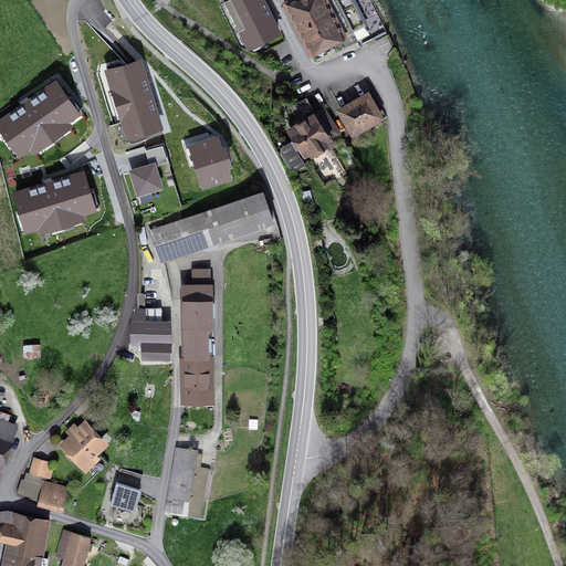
[(264,0),(224,0),(250,51),(282,35),(264,0)]
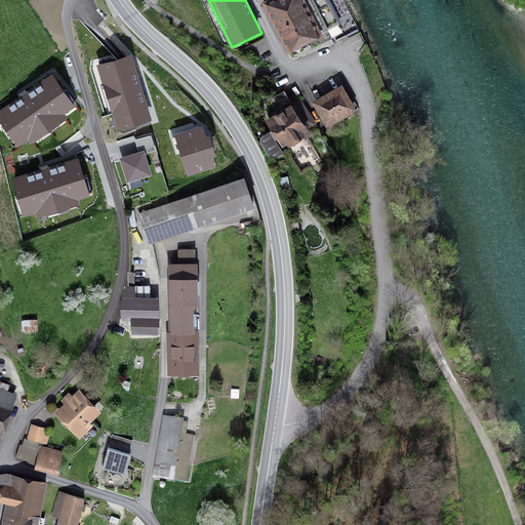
[(264,0),(287,49),(317,36),(299,0),(264,0)]
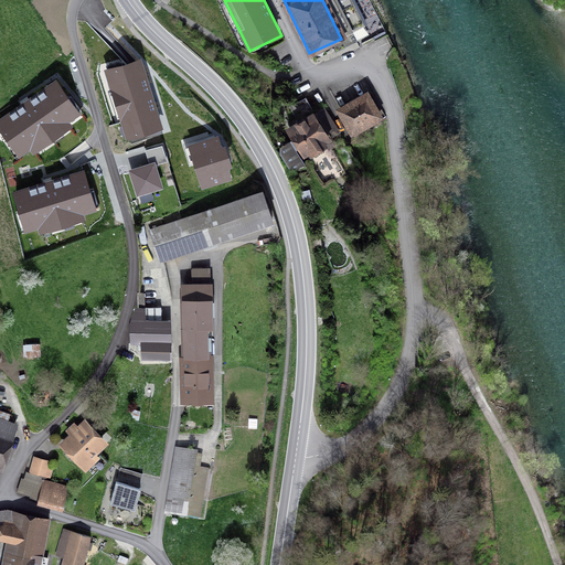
[(142,60),(105,71),(127,142),(164,131),(142,60)]
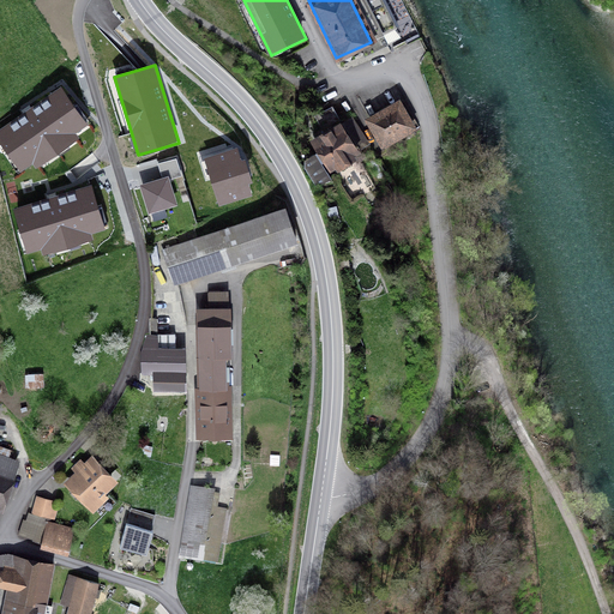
[(86,125),(59,88),(0,130),(0,144),(20,173),(86,125)]
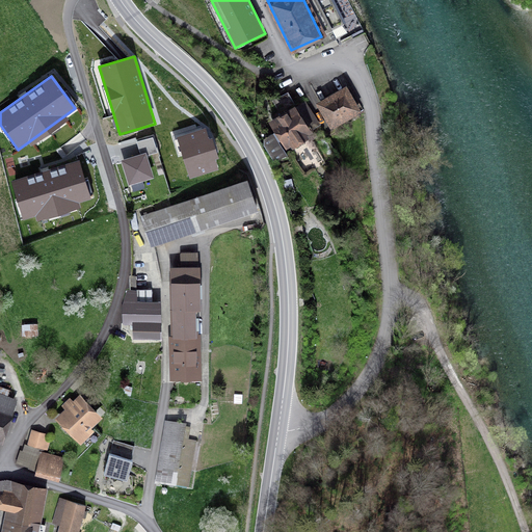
[(317,105),(331,129),(360,111),(345,87),(317,105)]
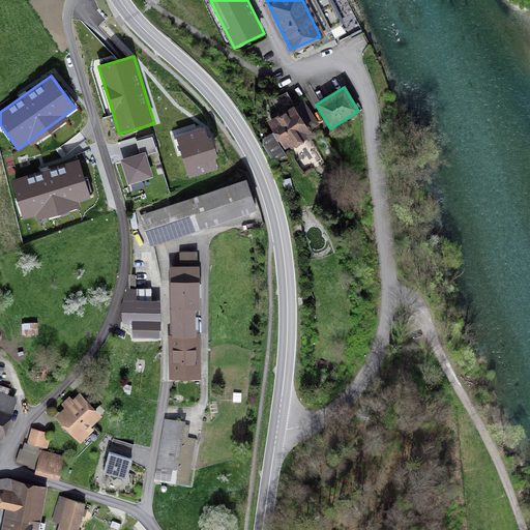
[(293,105),(287,93),(274,99),(281,112),(293,105)]
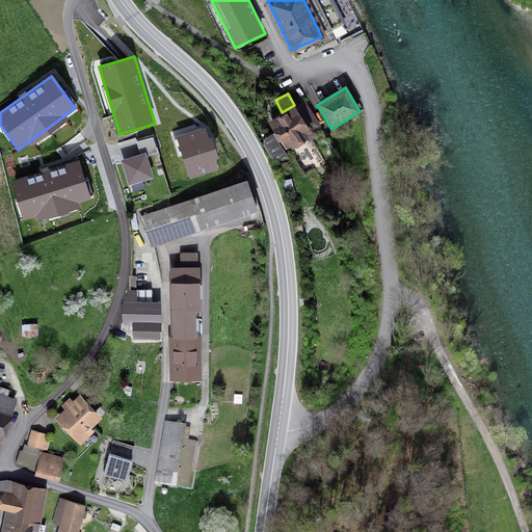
[(269,122),(285,149),(311,134),(294,107),(269,122)]
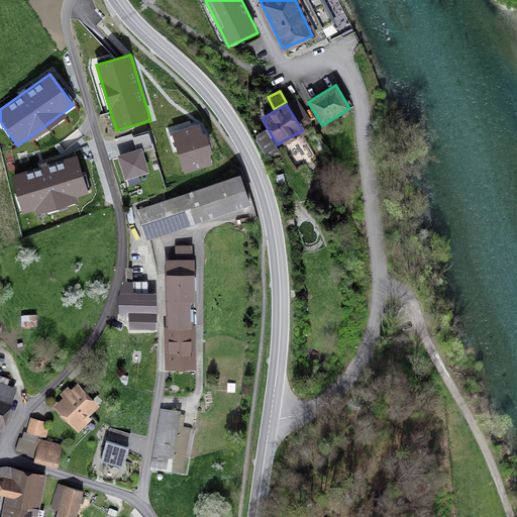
[(199,124),(171,133),(185,175),(213,166),(199,124)]
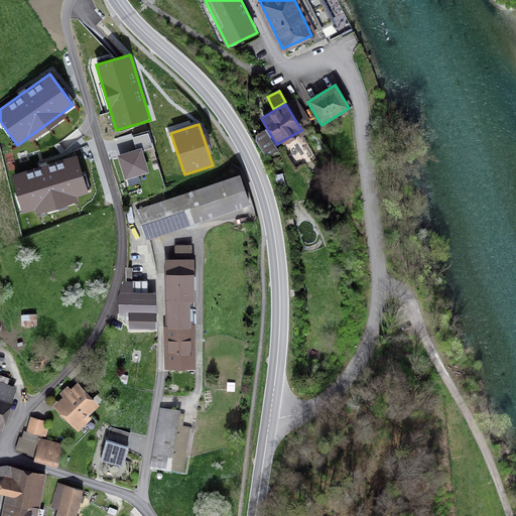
[(264,131),(254,137),(255,143),(266,159),(277,152),(264,131)]
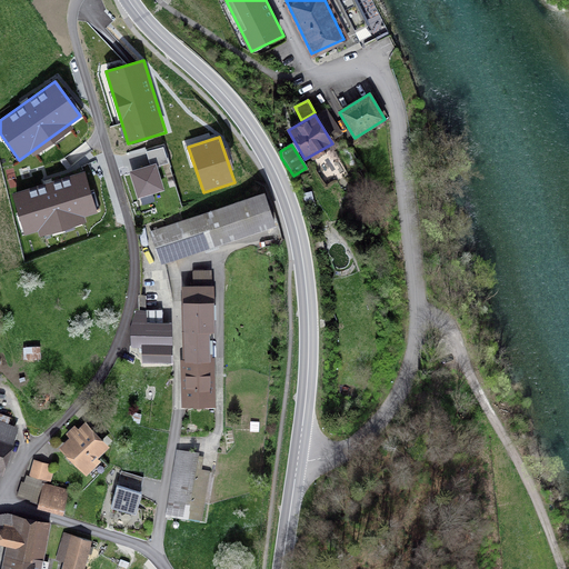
[(155,163),(129,172),(138,200),(163,191),(155,163)]
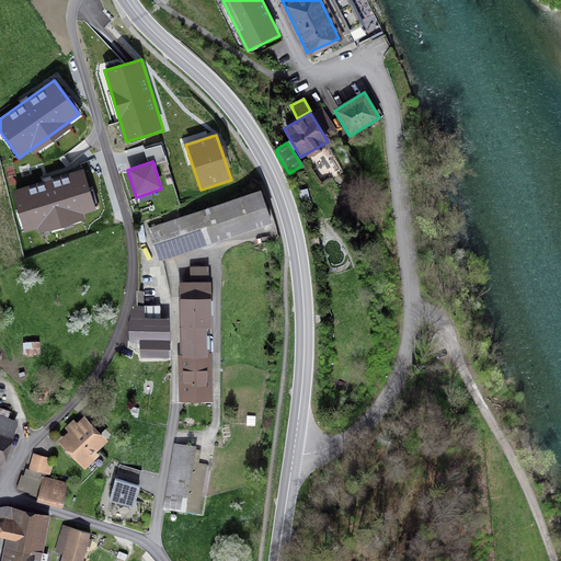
[(83,169),(12,190),(23,230),(95,209),(83,169)]
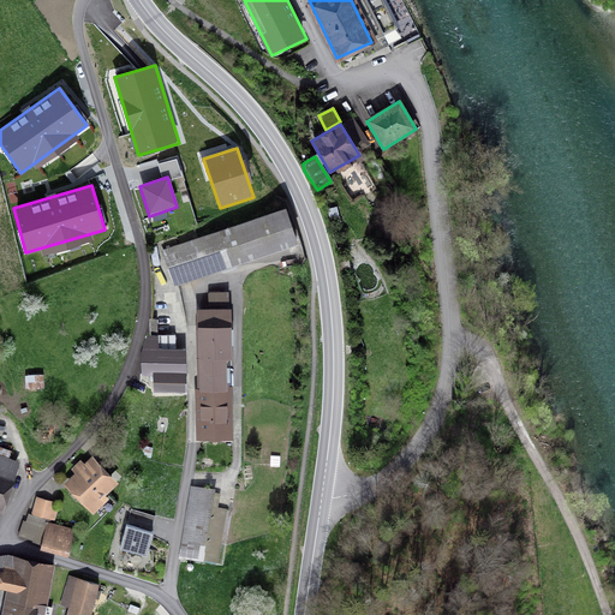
[(281,213),(160,254),(171,288),(293,248),(281,213)]
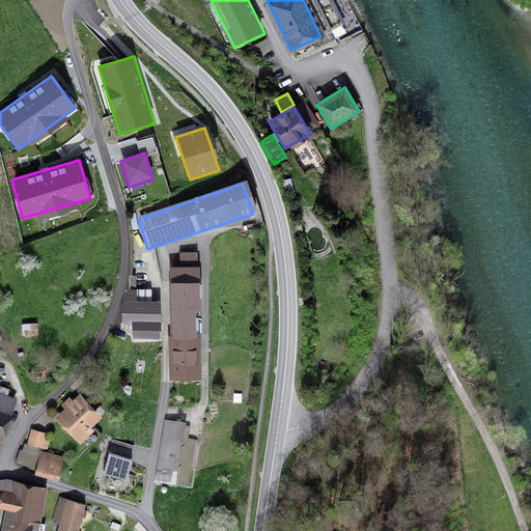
[(167,311),(196,310),(195,253),(178,254),(179,266),(166,266),(167,311)]
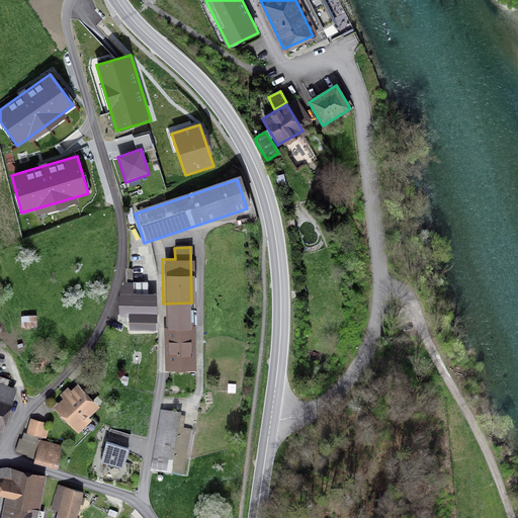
[(123,283),(119,294),(135,294),(135,283),(123,283)]
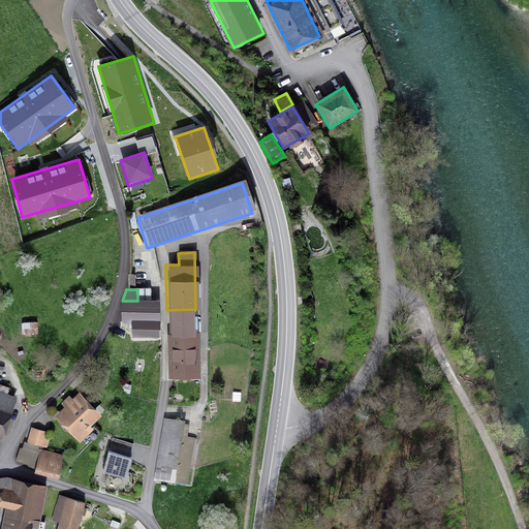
[(160,320),(160,301),(137,301),(122,301),(122,320),(131,320),(160,320)]
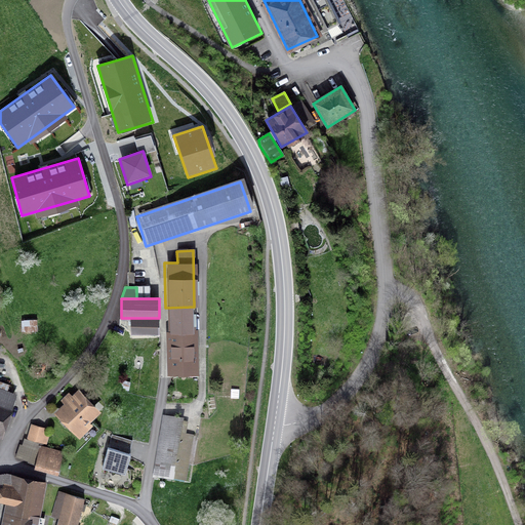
[(194,333),(194,307),(165,308),(165,333),(194,333)]
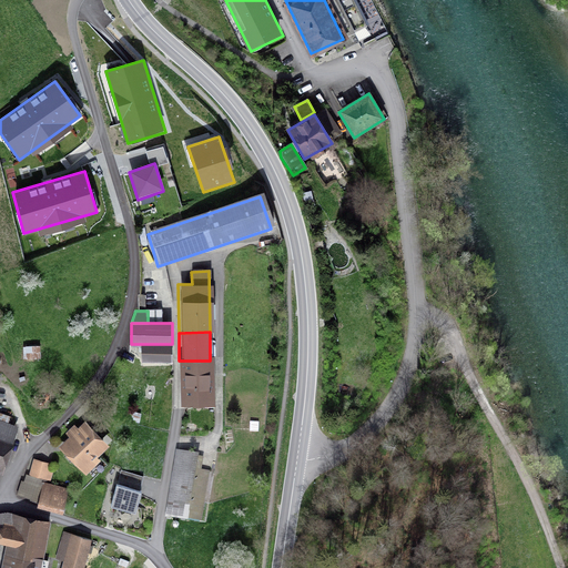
[(141,344),(141,363),(172,363),(172,344),(141,344)]
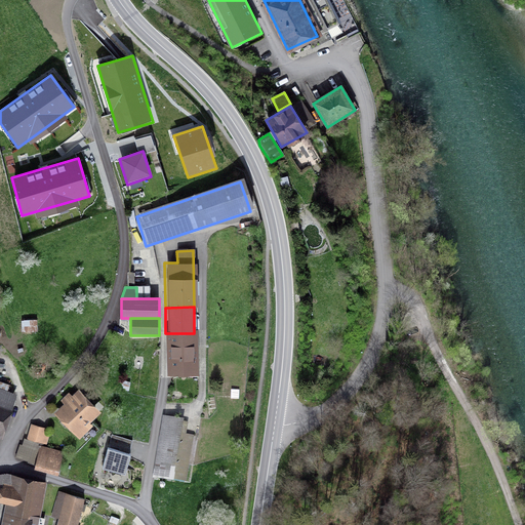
[(38,332),(36,319),(22,320),(23,333),(38,332)]
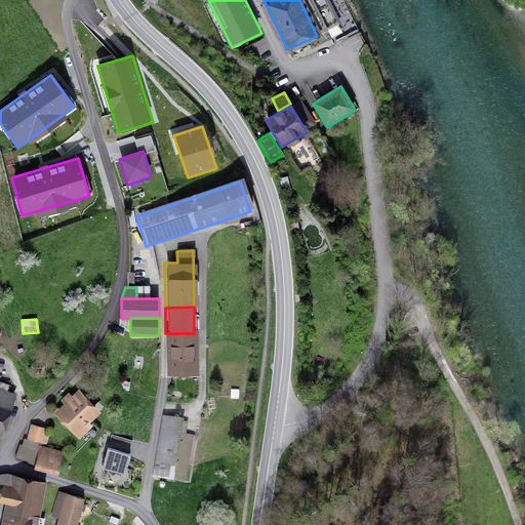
[(194,333),(165,333),(166,376),(195,375),(194,333)]
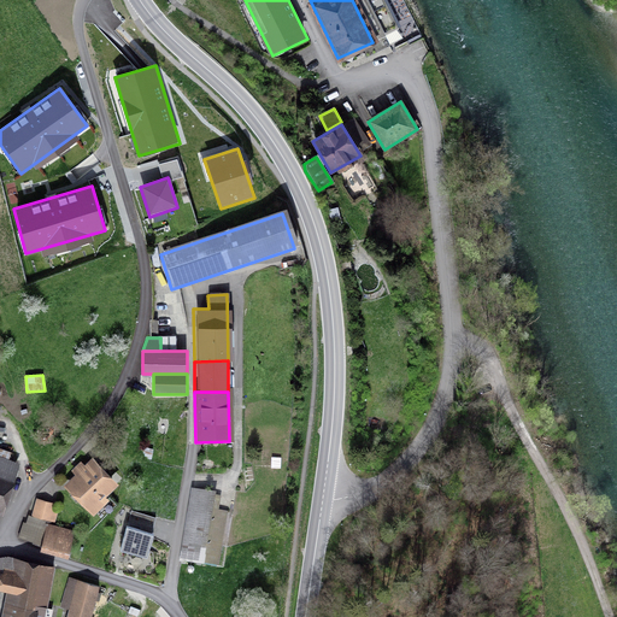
[(119,485),(89,456),(60,486),(90,515),(119,485)]
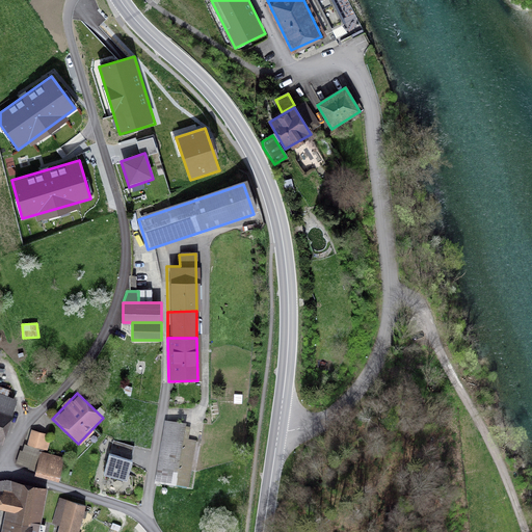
[(0,444),(17,400),(0,394),(0,444)]
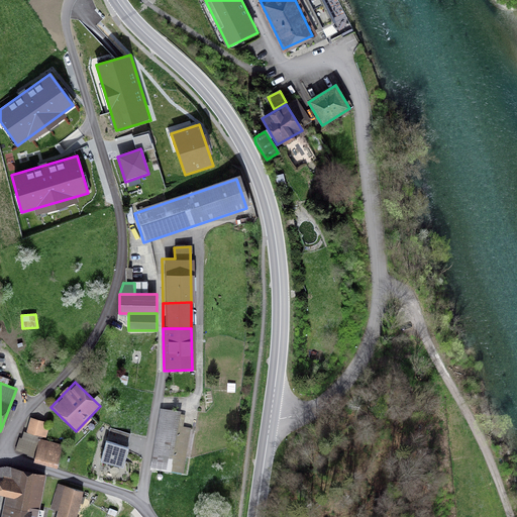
[(184,417),(161,413),(150,472),(183,477),(190,430),(182,429),(184,417)]
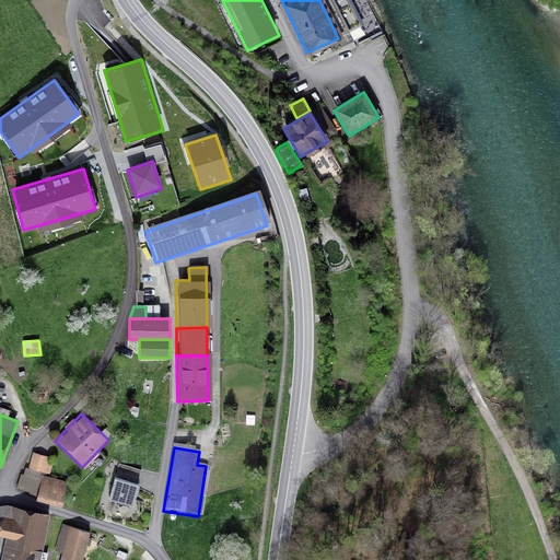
[(48,457),(33,453),(28,469),(48,475),(51,464),(47,463),(48,457)]
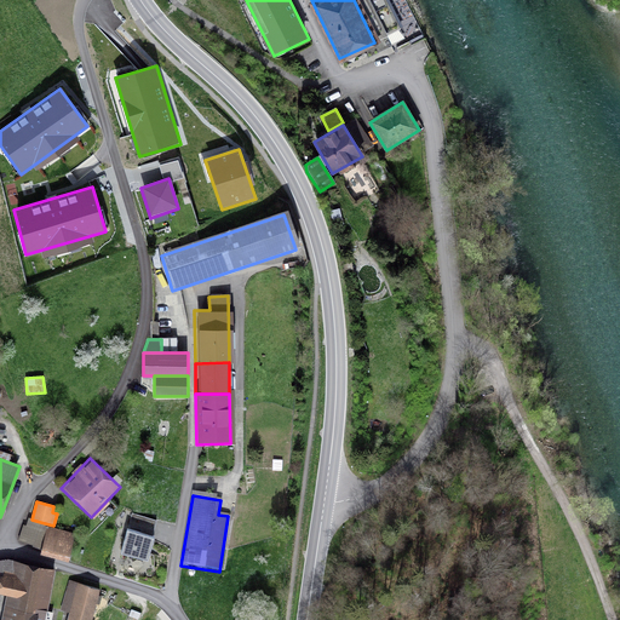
[(69,558),(75,535),(28,520),(18,540),(69,558)]
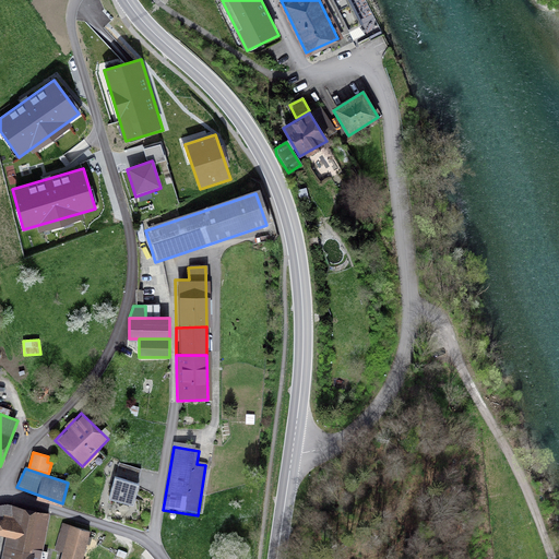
[(115,478),(109,498),(133,506),(139,485),(115,478)]
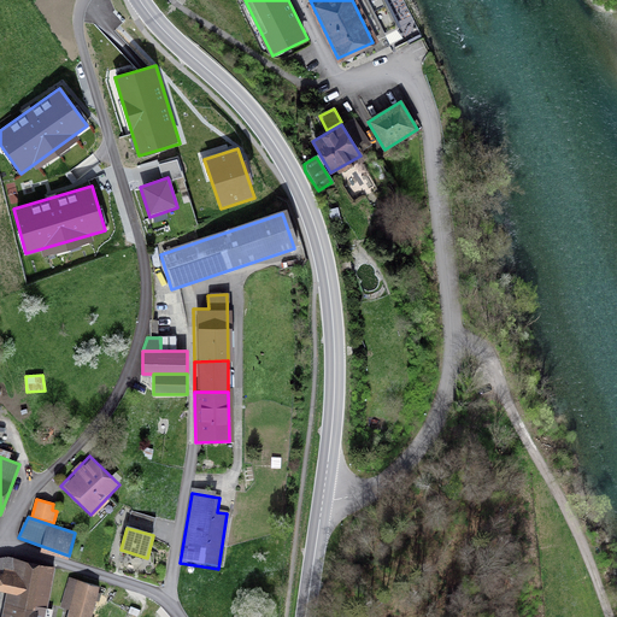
[(0,575),(1,576),(3,569),(10,570),(12,557),(0,558),(0,575)]
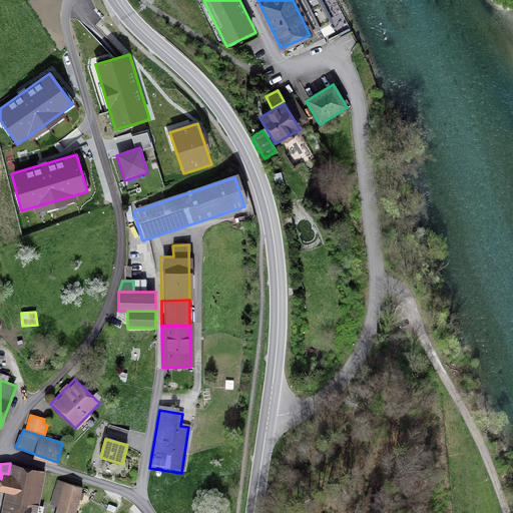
[(35,512),(45,471),(10,463),(8,474),(2,473),(1,479),(0,483),(0,490),(5,492),(0,512),(35,512)]
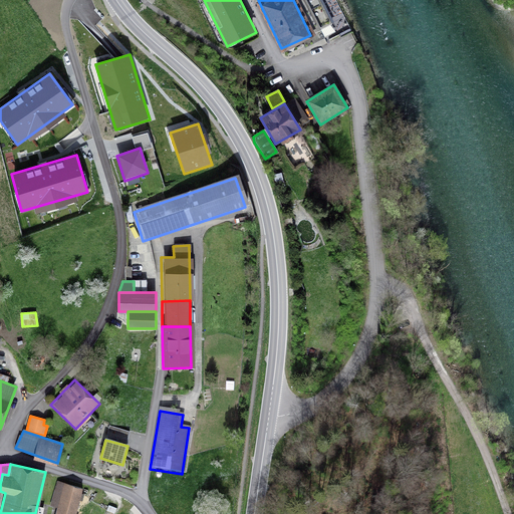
[(74,513),(82,491),(56,483),(49,507),(56,509),(54,513),(74,513)]
